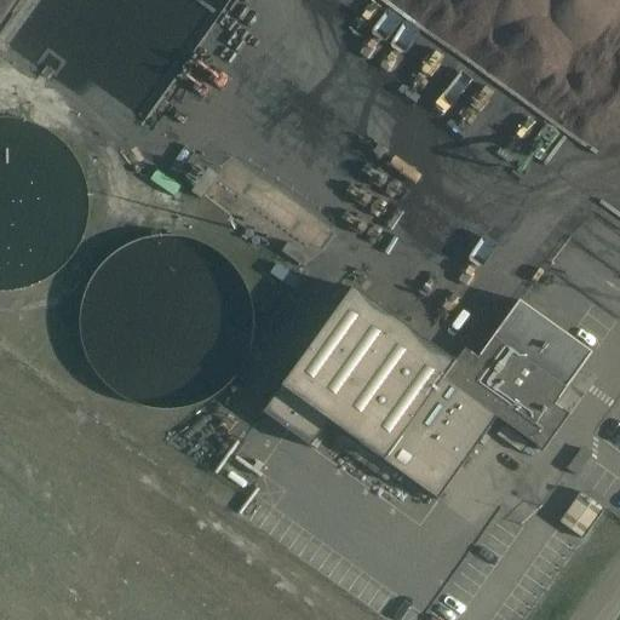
[(86,222),(87,205),(86,189),(81,174),(74,158),(64,145),(51,135),(38,126),(19,120),(5,118),(0,118),(0,292),(16,291),(33,286),(40,282),(50,276),(63,265),(74,252),(81,236),(86,222)]
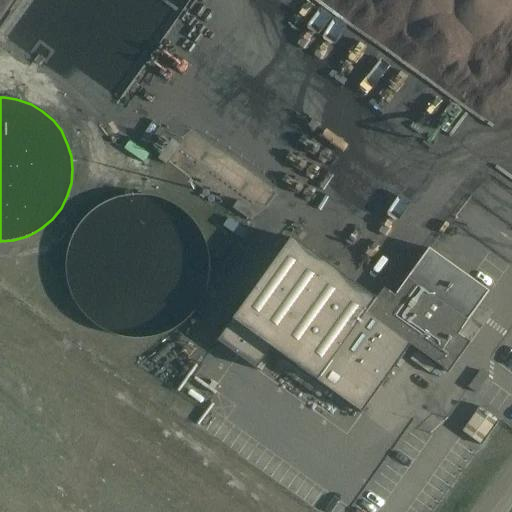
[(157,120),(166,106),(157,100),(148,114),(157,120)]
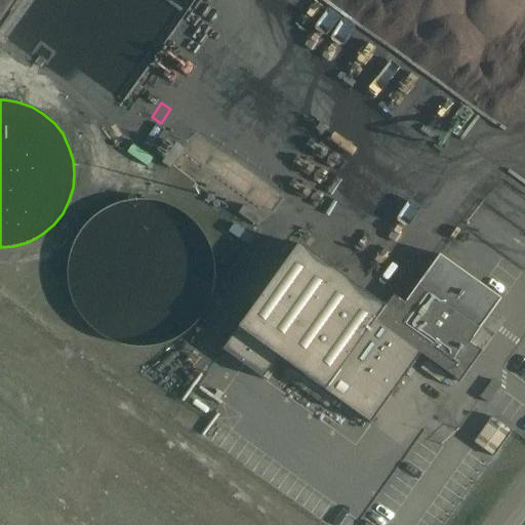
[(214,293),(216,278),(214,263),(211,250),(204,237),(196,228),(186,219),(175,212),(166,208),(160,207),(147,205),(139,205),(130,206),(117,210),(104,216),(93,225),(83,236),(77,248),(72,263),(70,277),(72,292),(76,306),(83,319),(90,329),(97,334),(104,339),(110,342),(117,346),(131,350),(144,351),(155,350),(163,349),(169,347),(176,344),(183,339),(195,329),(204,319),(211,306),(214,293)]
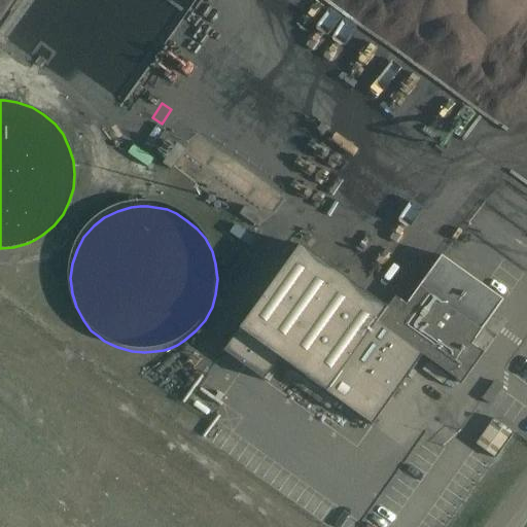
[(259,301),(223,351),(262,380),(279,358),(372,425),(422,355),(461,384),(463,380),(483,353),(493,340),(490,338),(490,337),(491,337),(491,336),(491,335),(491,334),(490,332),(490,331),(489,331),(489,330),(488,330),(487,330),(486,330),(485,330),(484,330),(484,331),(483,331),(483,332),(481,330),(484,326),(502,301),(441,255),(441,256),(419,286),(406,305),(394,296),(386,308),(300,245),(259,301)]
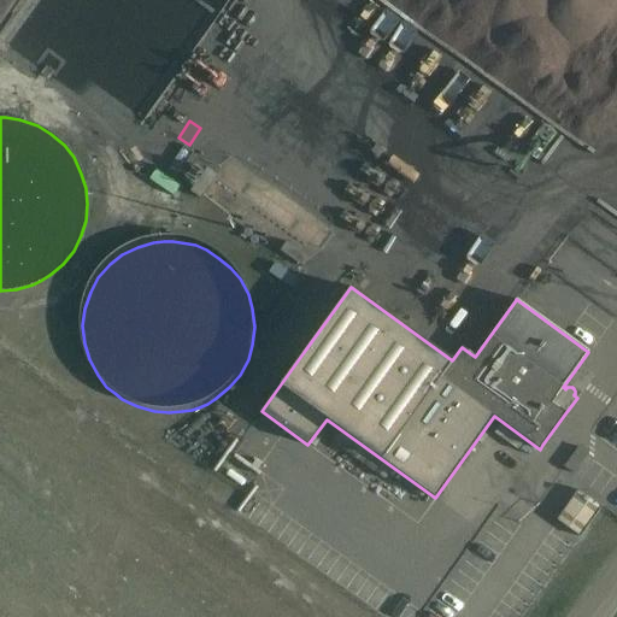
[(574,474),(586,456),(588,454),(579,447),(563,466),(574,474)]
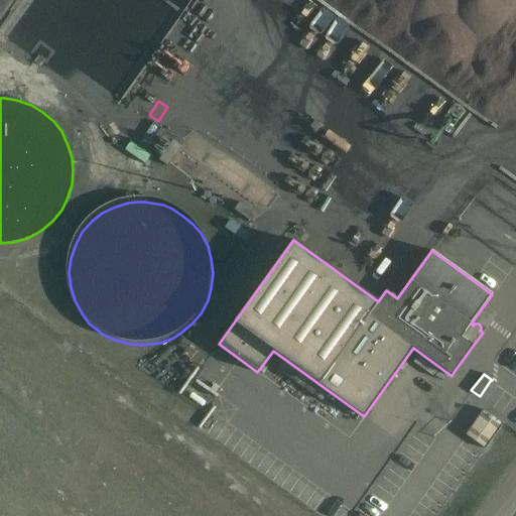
[(485,448),(503,424),(483,409),(465,434),(485,448)]
